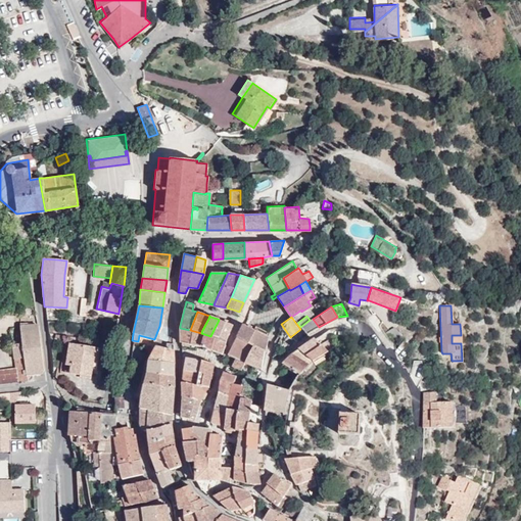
[(319,327),(313,319),(311,321),(316,328),(319,327)]
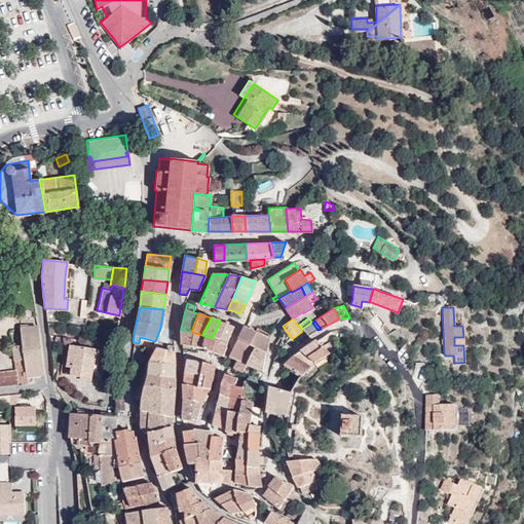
[(212,338),(225,342),(232,326),(222,322),(220,322),(212,338)]
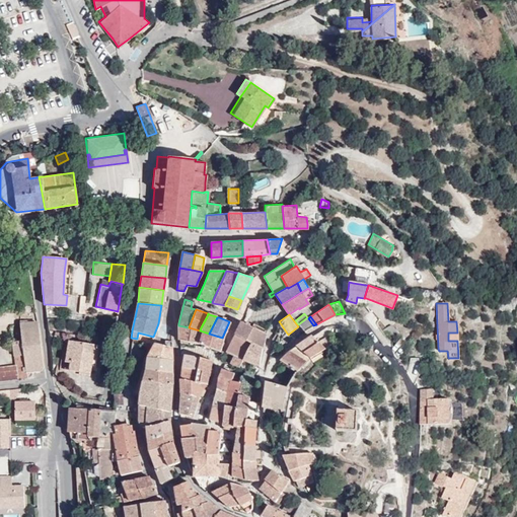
[(307,317),(298,324),(303,331),(313,325),(308,318),(307,317)]
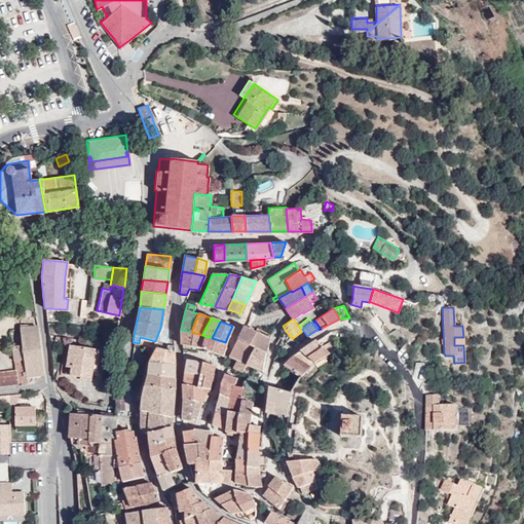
[(238,338),(238,339),(254,347),(264,351),(268,337),(255,330),(246,327),(246,325),(246,324),(244,323),(242,324),(241,326),(242,327),(237,337),(238,338)]
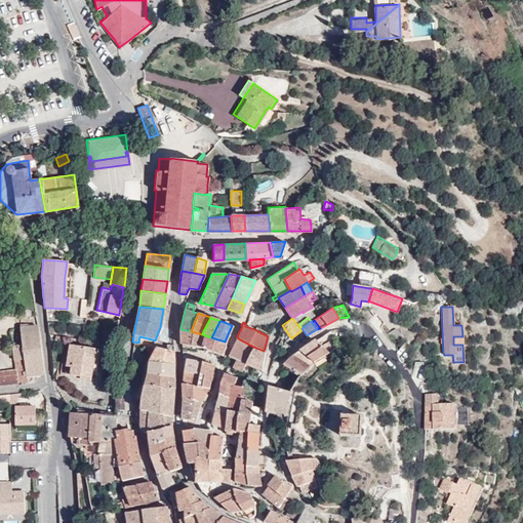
[(0,385),(28,381),(28,380),(27,375),(33,374),(40,373),(43,370),(37,325),(32,325),(19,326),(22,344),(22,347),(15,348),(12,348),(13,350),(13,353),(15,369),(0,370),(0,385)]
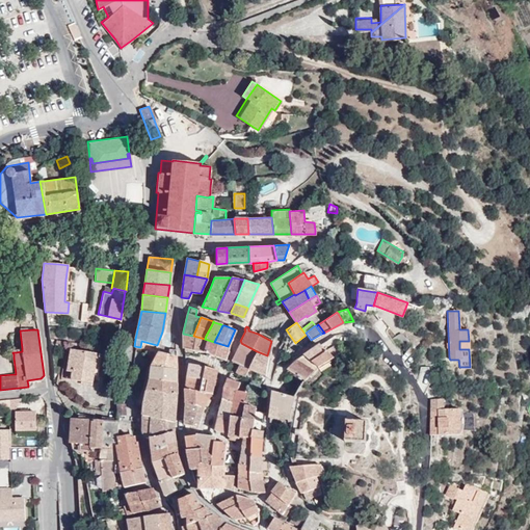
[(259,330),(258,334),(271,341),(272,337),(259,330)]
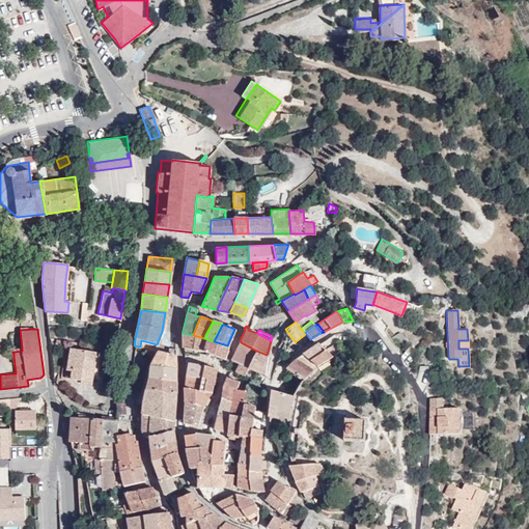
[(392,343),(397,347),(406,337),(398,331),(388,336),(392,343)]
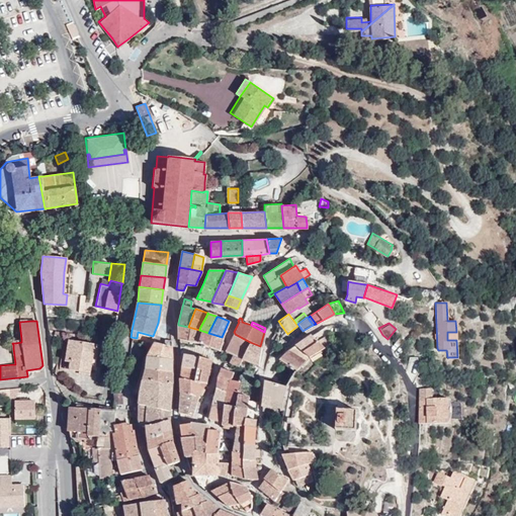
[(179,339),(197,342),(199,331),(199,330),(188,327),(178,325),(179,339)]
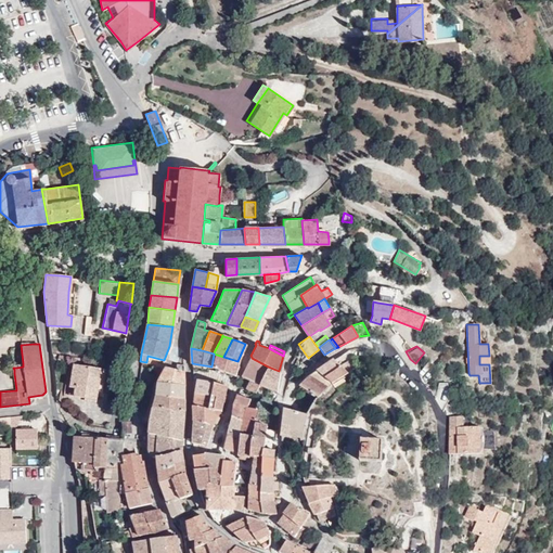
[(214,355),(211,367),(234,374),(238,361),(223,357),(214,354),(214,355)]
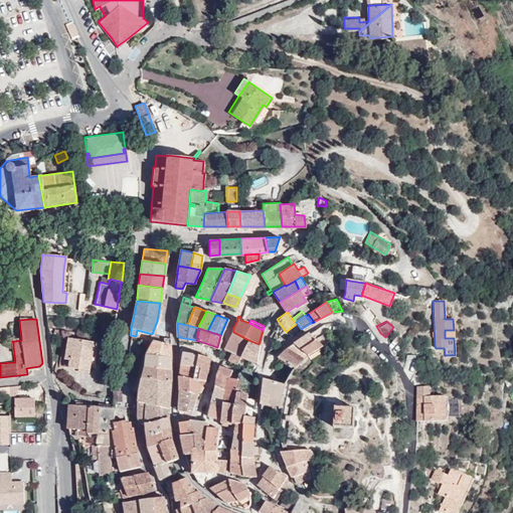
[(445,338),(454,338),(454,330),(445,330),(445,338)]
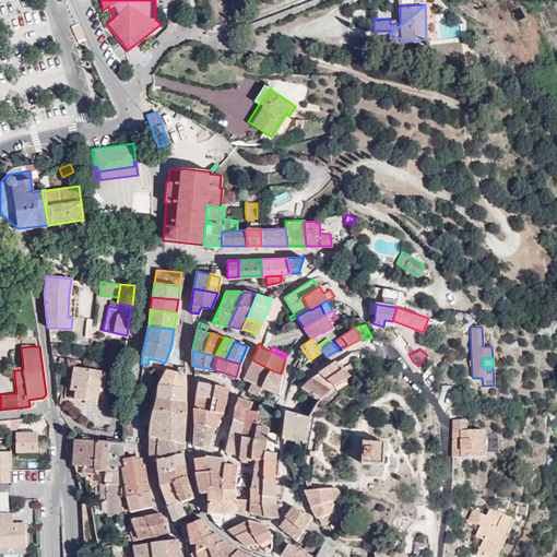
[(253,360),(248,369),(265,378),(270,369),(253,360)]
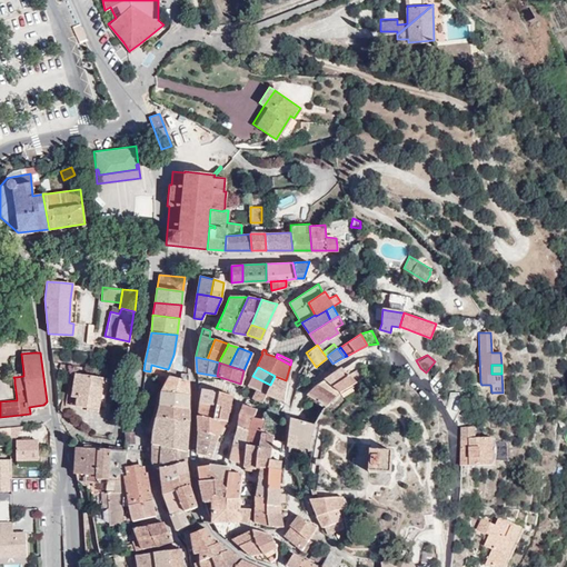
[(341,367),(324,379),(339,393),(356,381),(349,376),(341,367)]
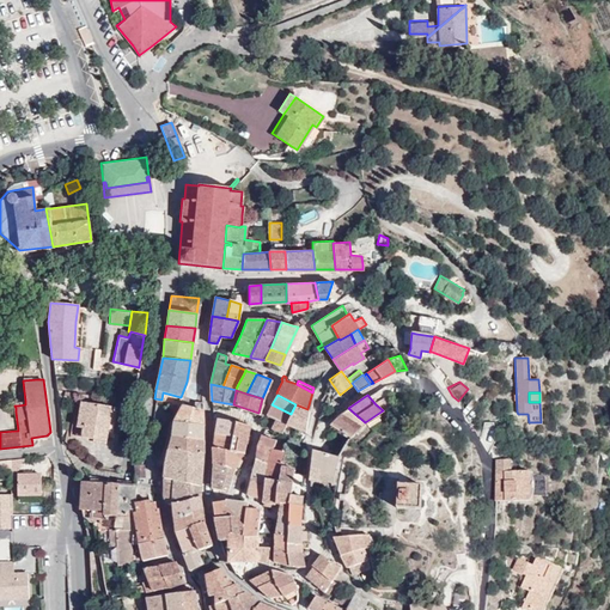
[(376,404),(383,410),(395,403),(390,396),(376,404)]
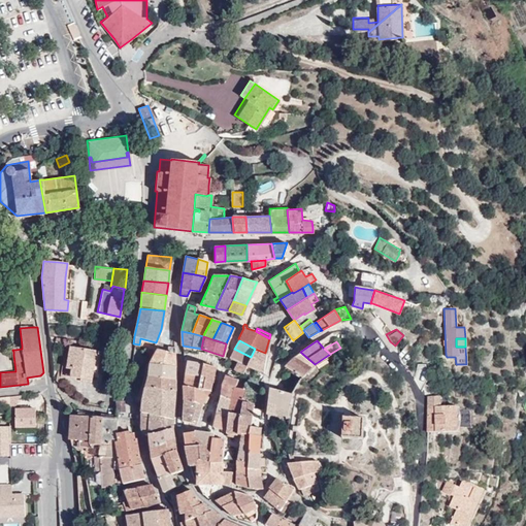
[(73,359),(70,375),(91,379),(94,363),(94,359),(98,360),(100,351),(69,347),(67,358),(73,359)]
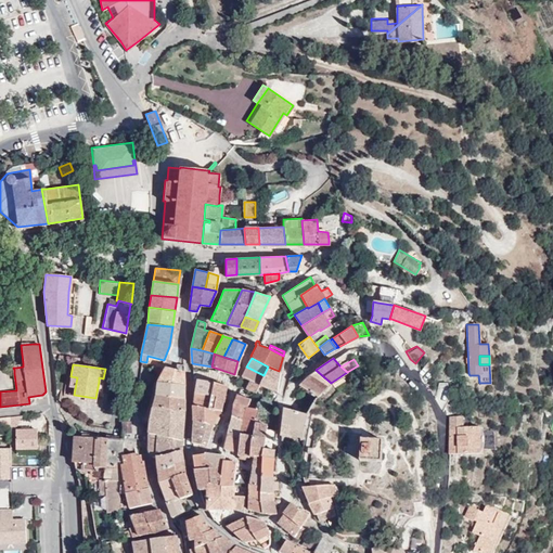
[(161,377),(157,382),(184,385),(183,371),(175,369),(166,367),(161,377)]
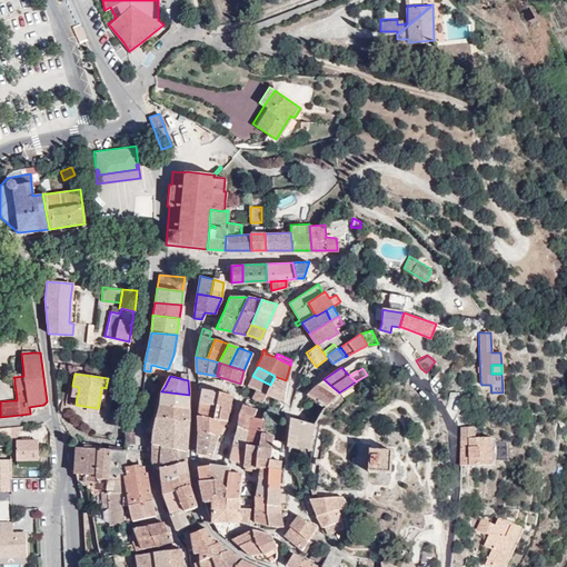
[(261,401),(266,394),(270,385),(252,376),(248,386),(256,389),(251,398),(261,401)]
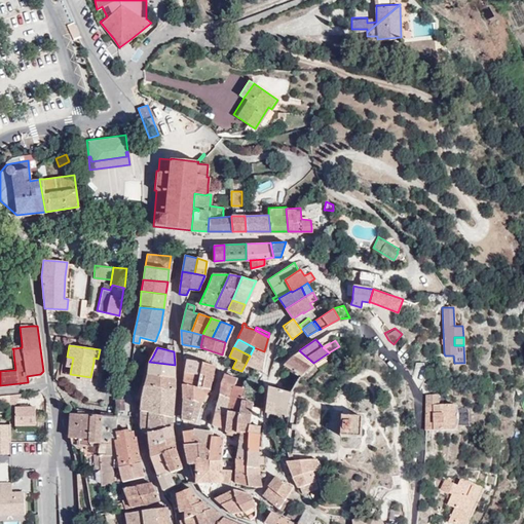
[(250,356),(246,364),(253,367),(259,370),(261,371),(264,351),(254,347),(250,356)]
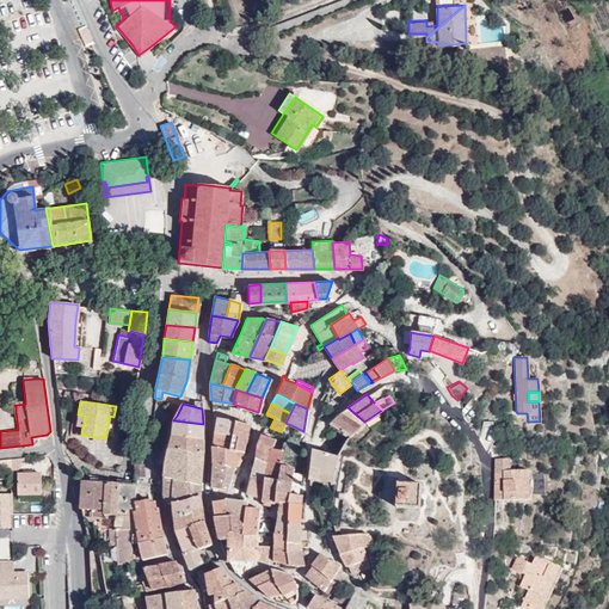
[(338,416),(328,424),(349,436),(364,422),(348,407),(343,411),(338,416)]
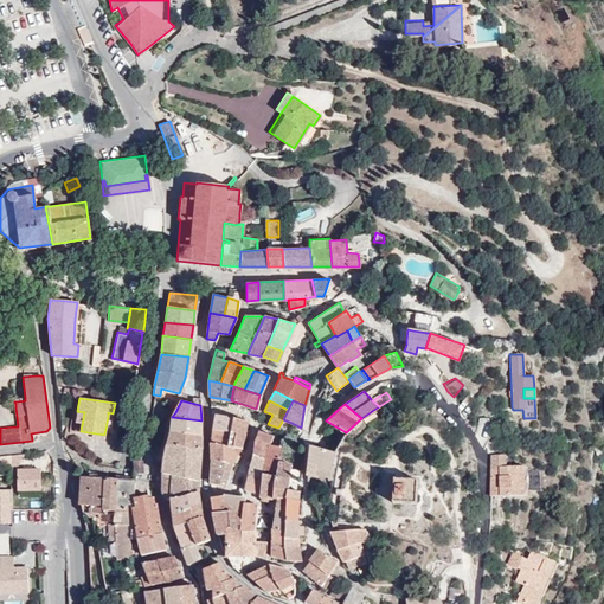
[(214,413),(213,428),(230,431),(243,435),(246,422),(214,413)]
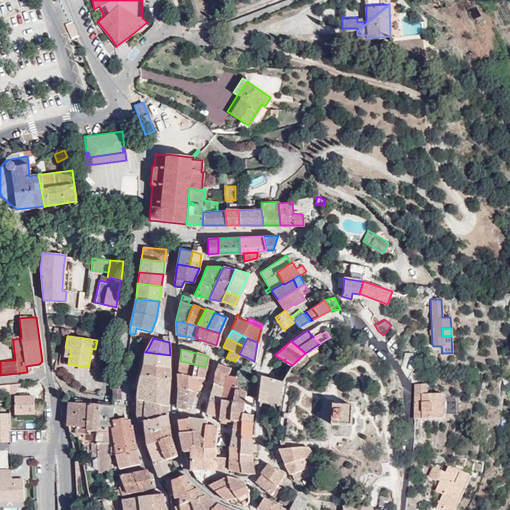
[(145,352),(143,364),(169,367),(170,355),(145,352)]
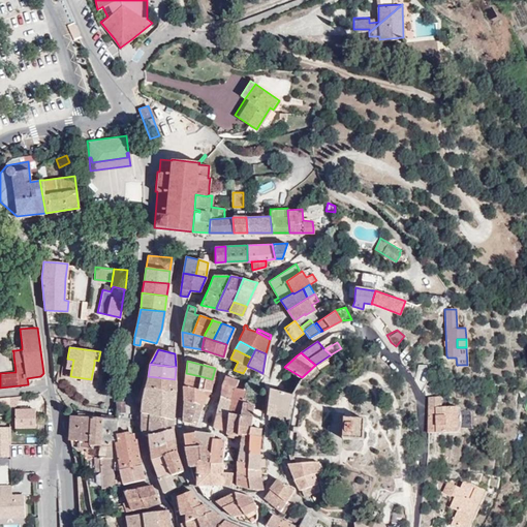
[(200,376),(186,373),(184,386),(198,390),(200,376)]
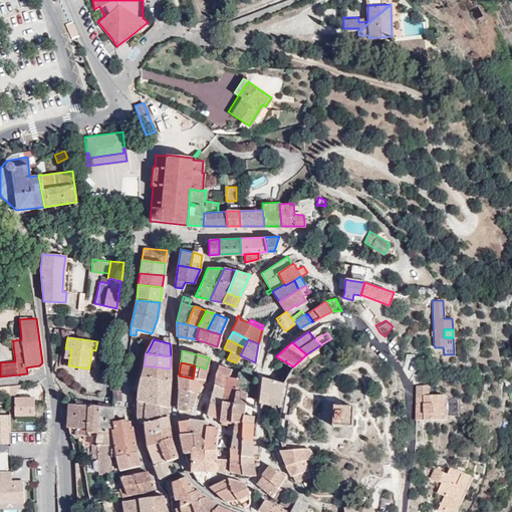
[(228,375),(231,368),(219,364),(218,368),(216,367),(214,368),(216,372),(228,375)]
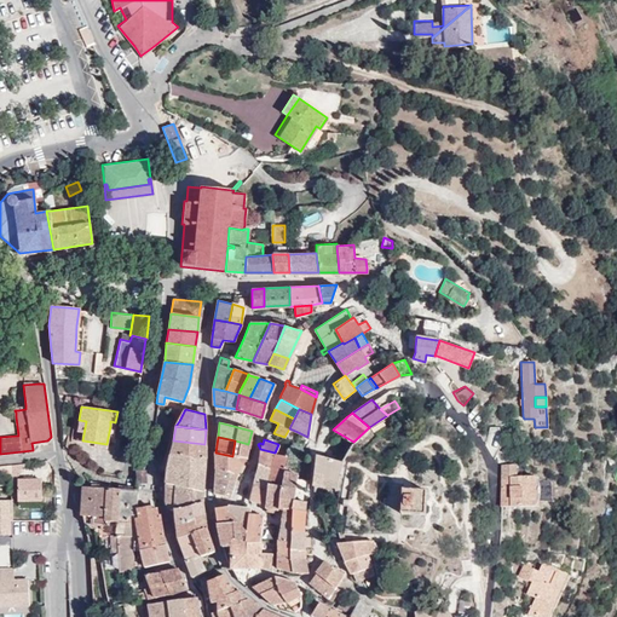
[(173,440),(171,454),(205,457),(205,444),(173,440)]
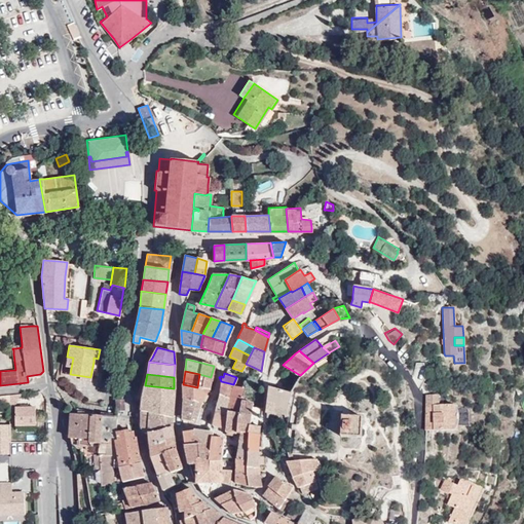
[(211,377),(199,374),(197,387),(207,389),(209,389),(211,377)]
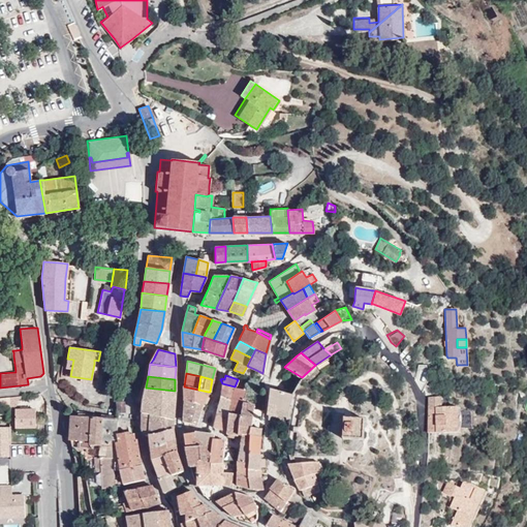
[(244,382),(238,379),(235,386),(242,389),(244,382)]
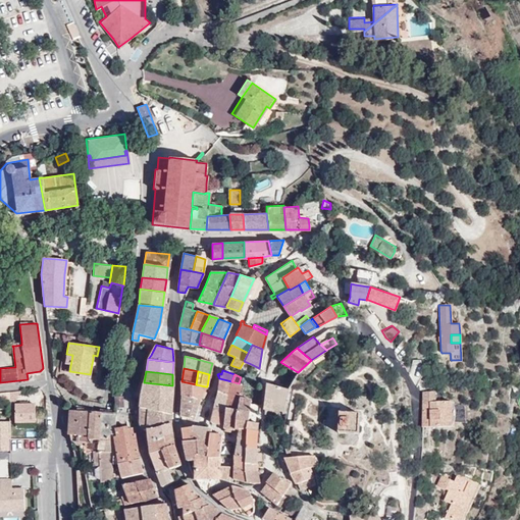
[(242,376),(241,377),(239,383),(236,409),(248,412),(250,403),(250,398),(241,397),(243,383),(245,377),(242,376)]
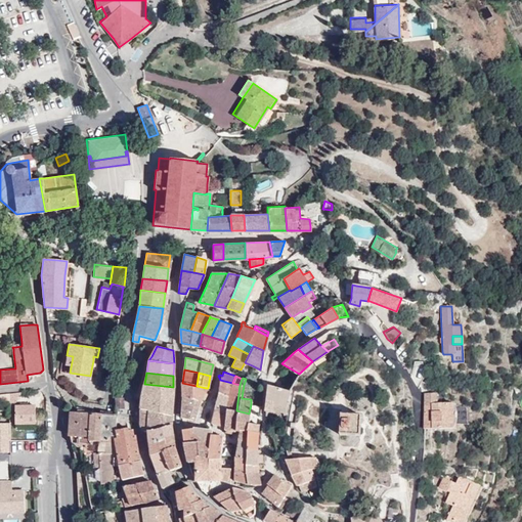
[(240,385),(232,383),(220,380),(218,392),(228,395),(226,409),(236,410),(240,385)]
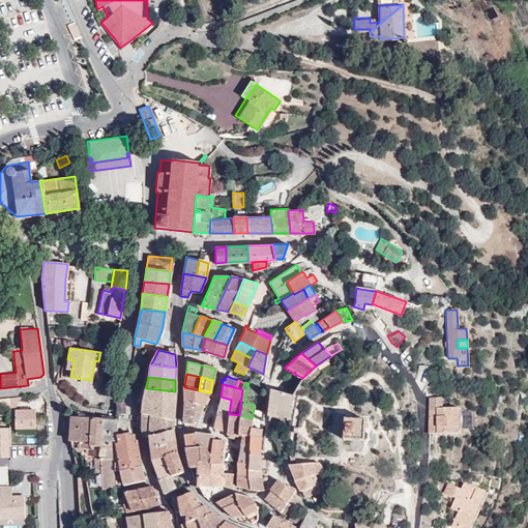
[(199,390),(184,387),(184,401),(202,407),(208,392),(199,390)]
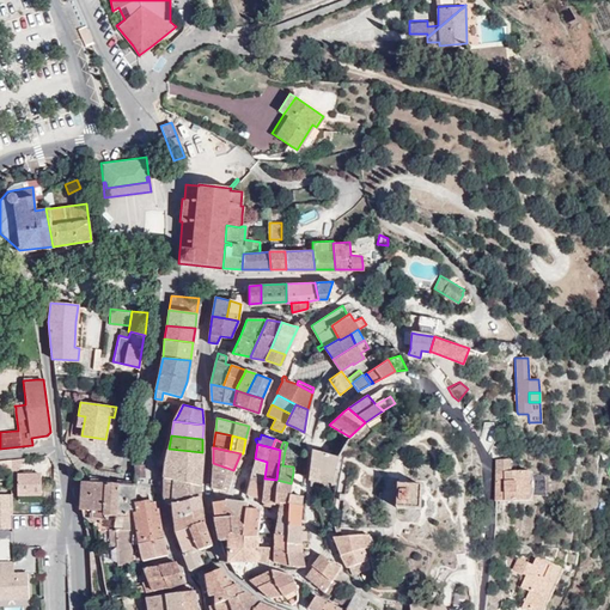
[(164,463),(163,477),(200,485),(202,452),(169,449),(164,463)]
